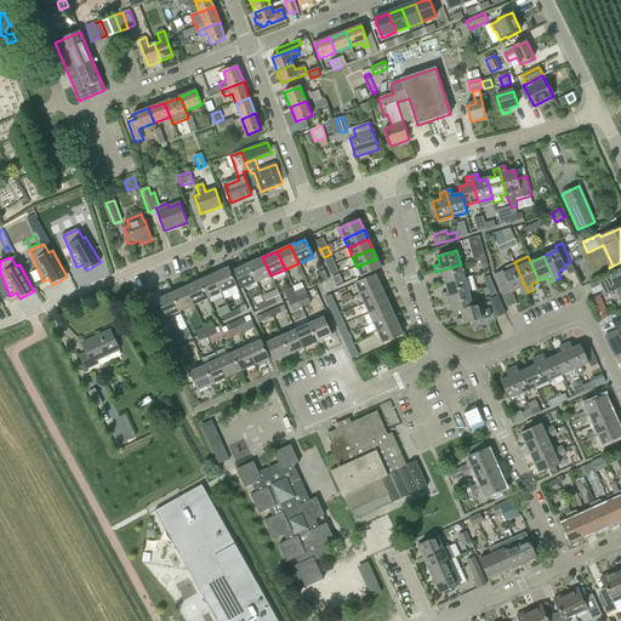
[(249,265),(257,283),(271,275),(262,257),(249,265)]
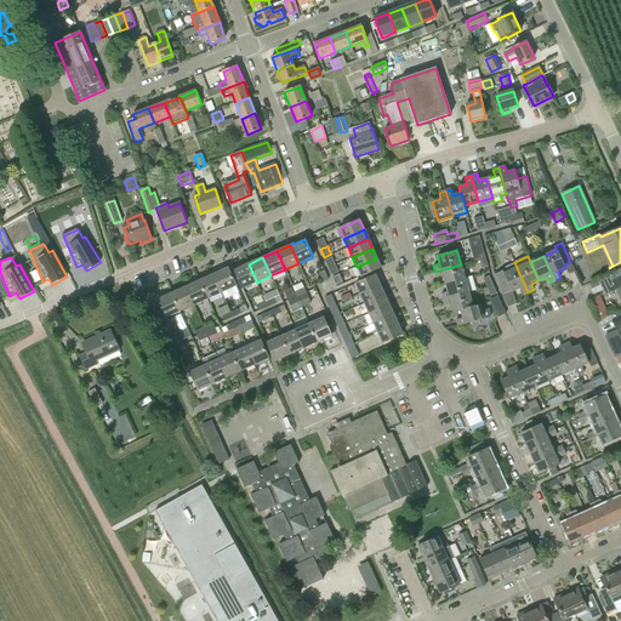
[(336,265),(332,257),(325,261),(329,268),(336,265)]
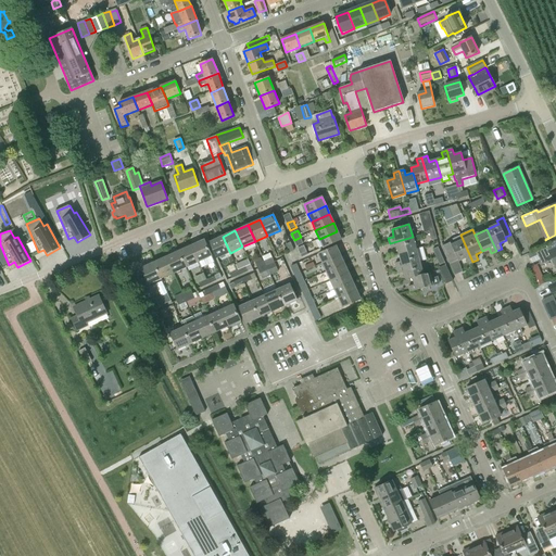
[(341,240),(337,231),(319,239),(323,248),(341,240)]
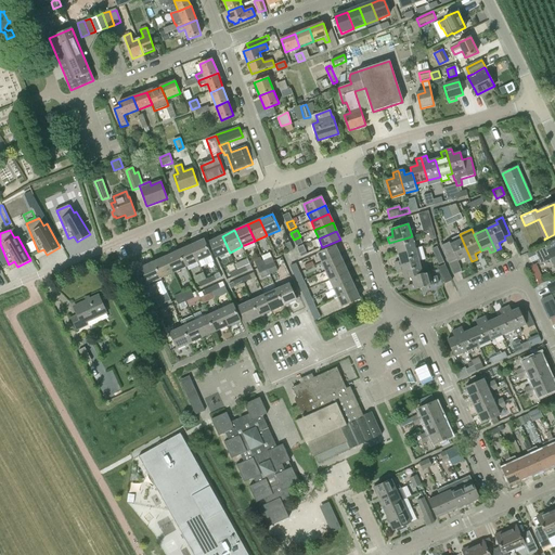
[(467,263),(472,261),(460,234),(449,240),(448,243),(442,245),(446,253),(444,254),(449,263),(457,260),(457,261),(464,258),(467,263)]
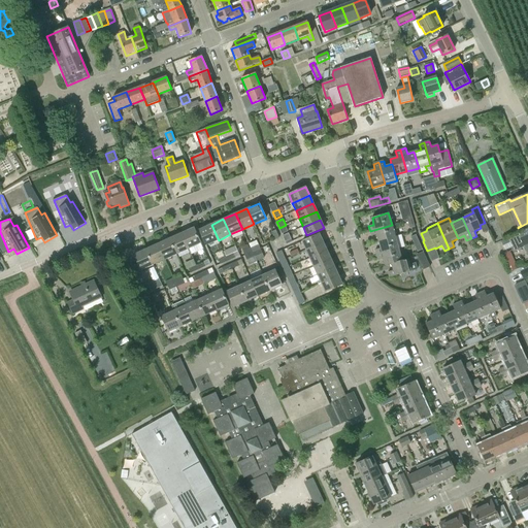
[(219,240),(211,225),(199,230),(206,245),(219,240)]
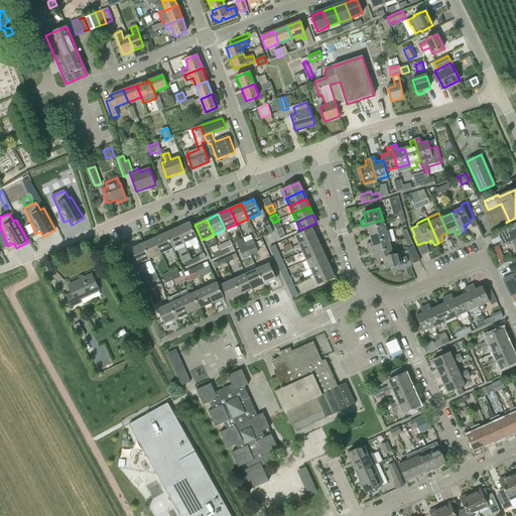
[(281,226),(279,220),(273,223),(276,229),(281,226)]
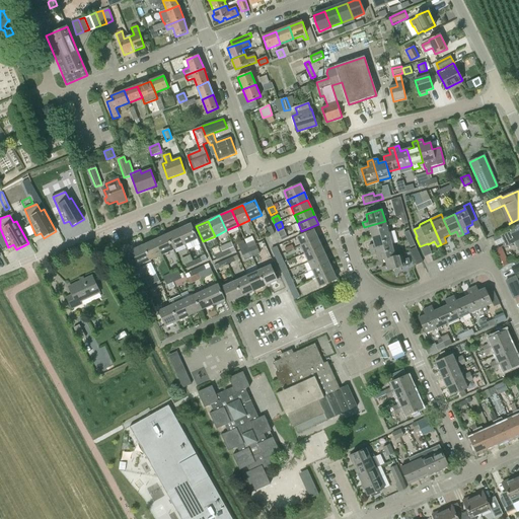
[(372,237),(388,233),(385,221),(364,227),(365,232),(370,231),(372,237)]
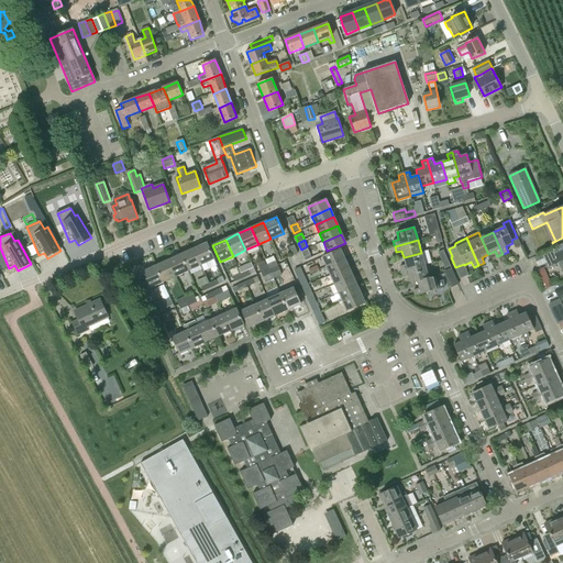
[(207,243),(194,249),(201,265),(214,260),(207,243)]
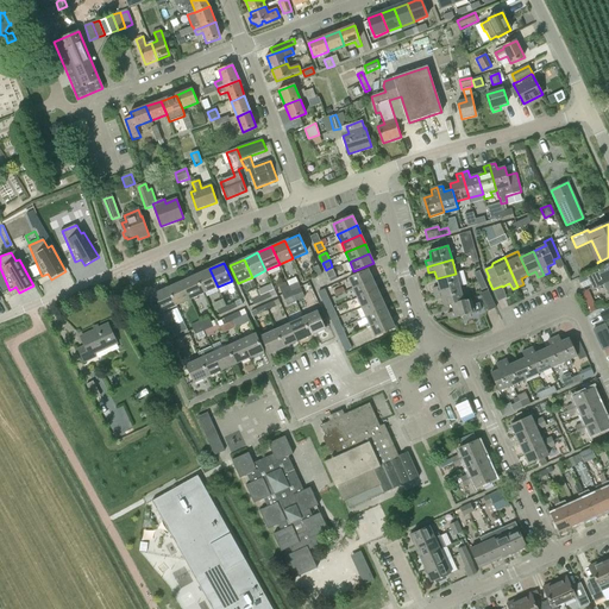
[(196,275),(203,293),(218,287),(209,269),(196,275)]
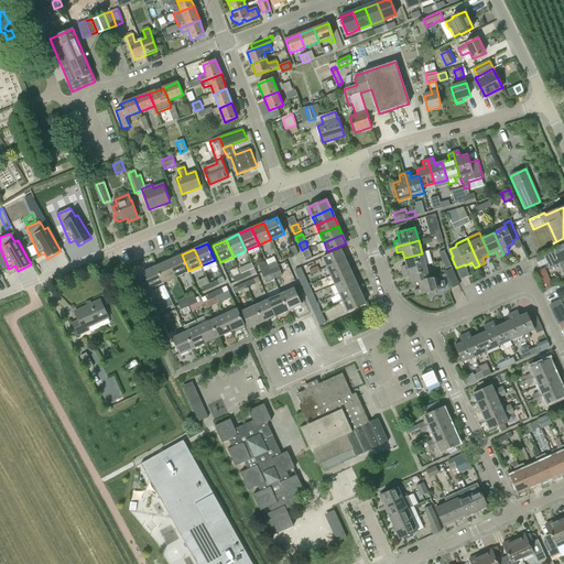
[(312,256),(308,249),(302,252),(305,258),(312,256)]
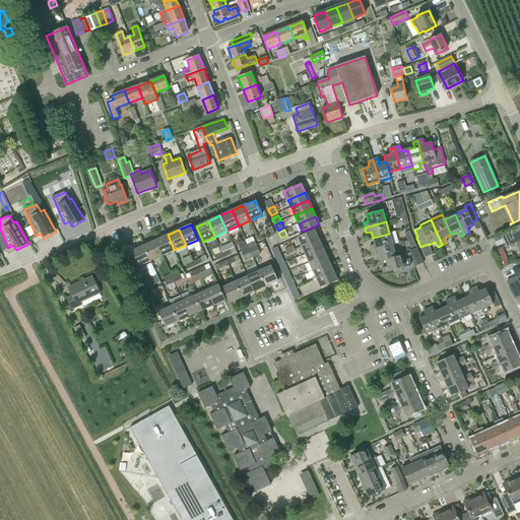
[(298,238),(302,247),(318,239),(315,231),(298,238)]
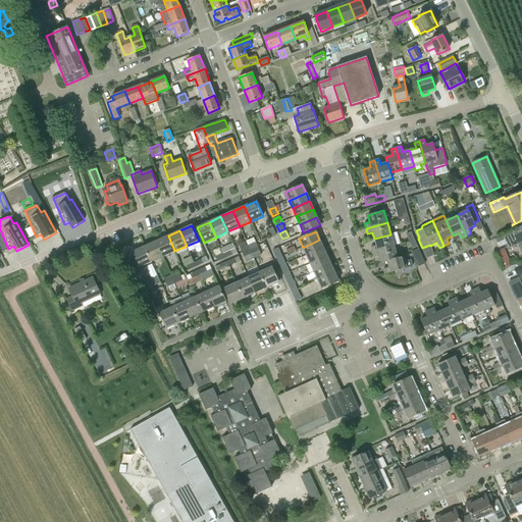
[(521,251),(521,250),(521,232),(515,236),(514,232),(504,238),(509,249),(518,244),(521,251)]
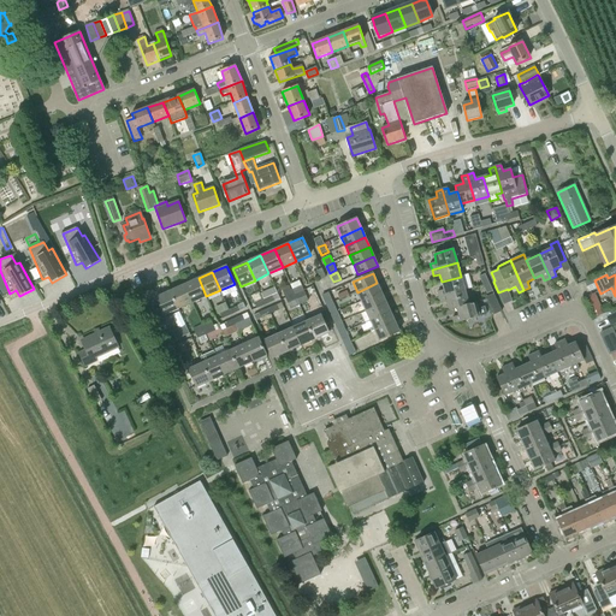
[(438,291),(439,297),(465,290),(461,277),(442,282),(444,290),(438,291)]
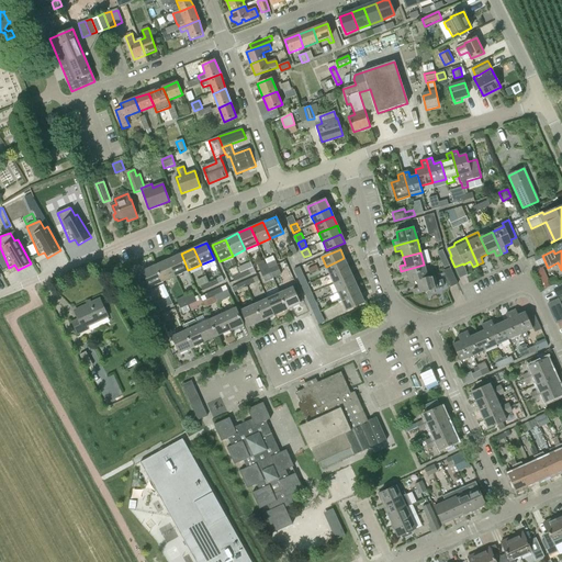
[(181,254),(168,259),(176,277),(188,270),(181,254)]
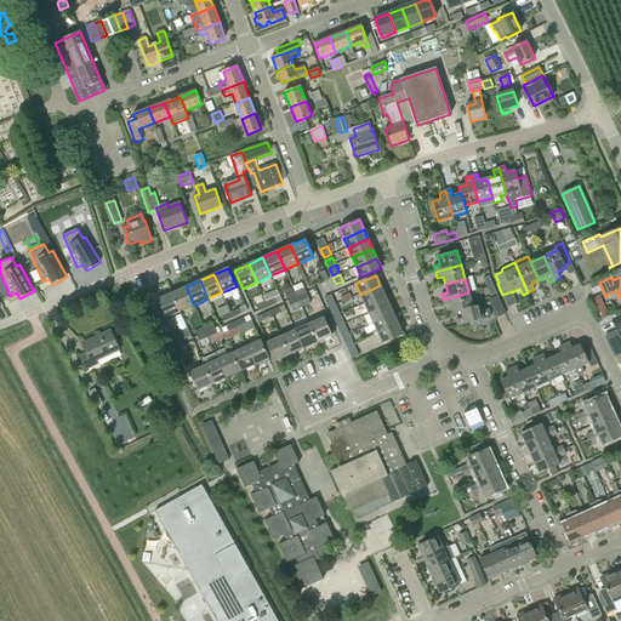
[(385,295),(380,285),(360,295),(364,305),(385,295)]
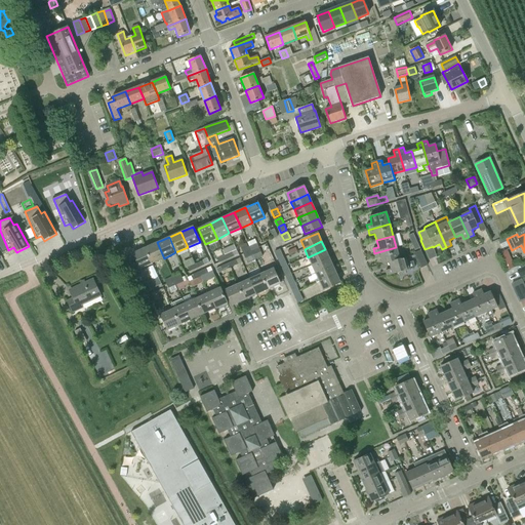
[(152,264),(164,258),(157,242),(146,248),(152,264)]
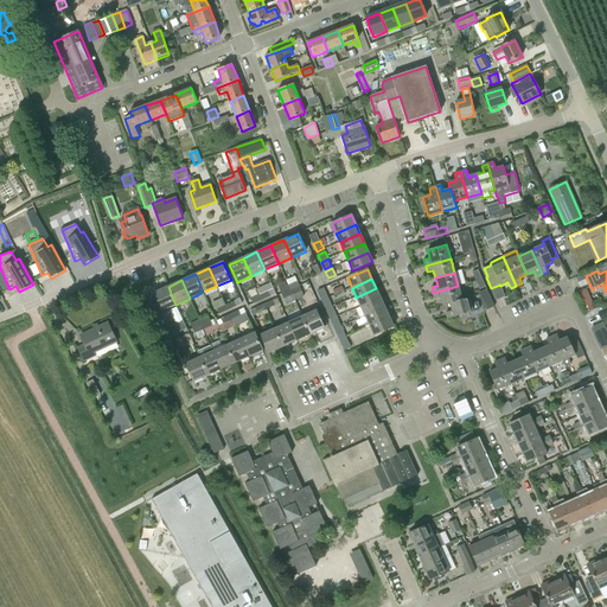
[(458,286),(433,293),(434,299),(441,298),(443,306),(451,304),(449,304),(461,300),(458,286)]
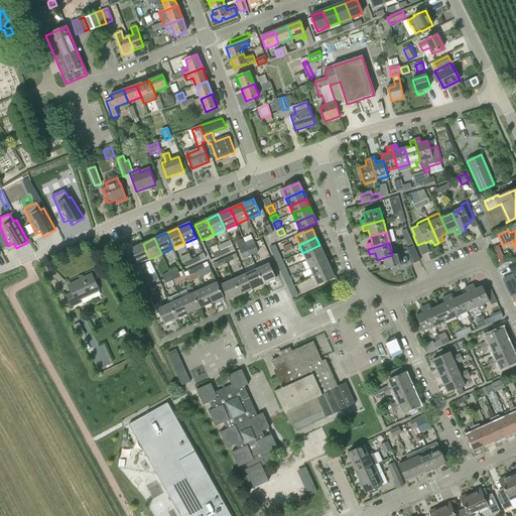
[(138,264),(149,259),(143,244),(131,249),(133,254),(127,257),(134,272),(140,269),(138,264)]
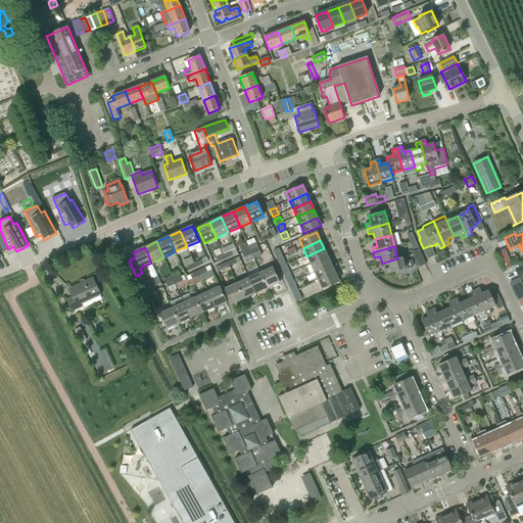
[(221,248),(214,251),(217,257),(224,254),(221,248)]
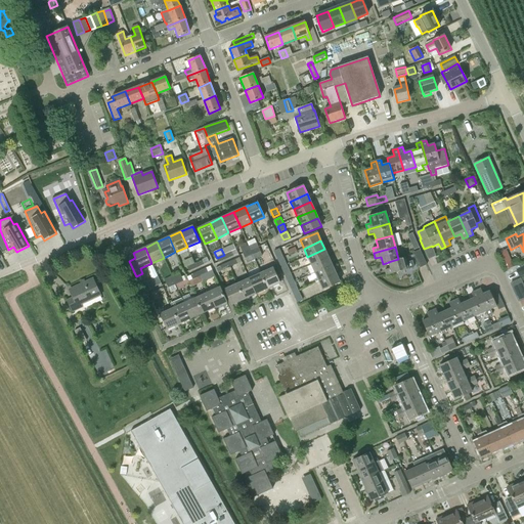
[(280,249),(274,252),(277,258),(282,255),(280,249)]
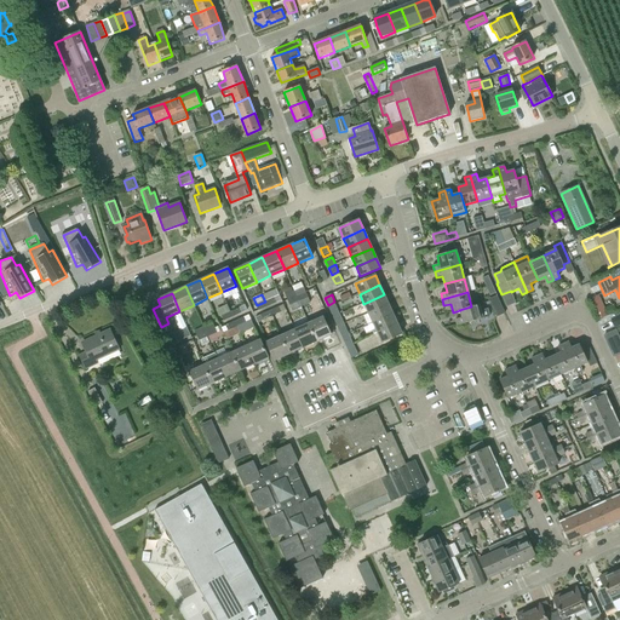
[(384,294),(363,304),(368,314),(389,304),(384,294)]
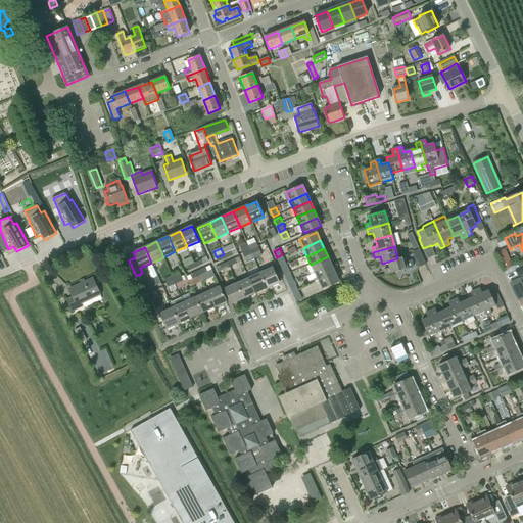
[(426,265),(423,258),(420,251),(413,254),(419,268),(426,265)]
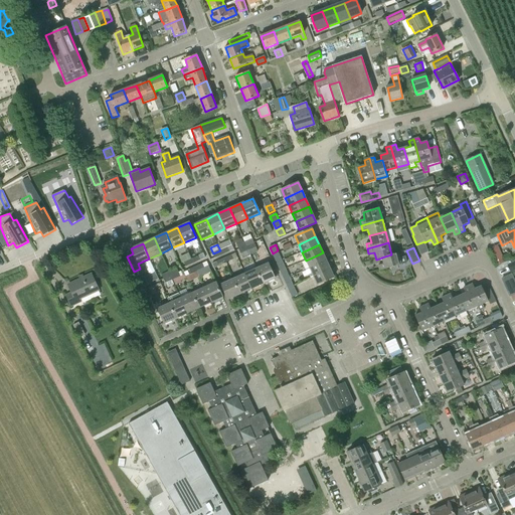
[(310,269),(326,261),(323,252),(306,261),(310,269)]
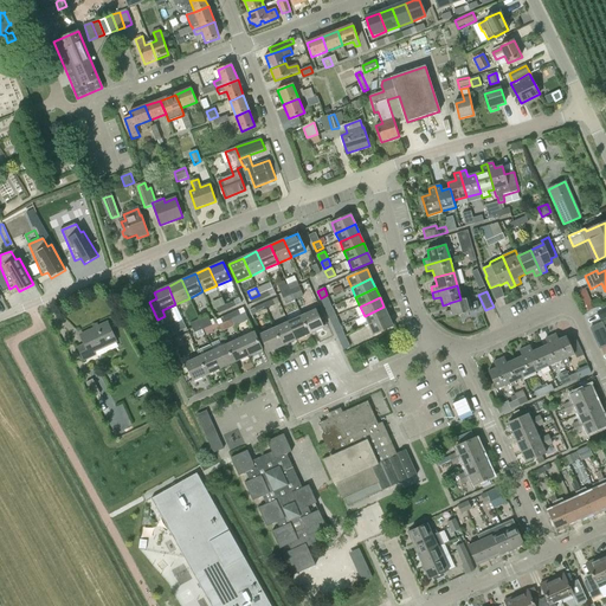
[(451,310),(445,313),(447,318),(472,311),(479,309),(477,301),(470,303),(468,297),(461,300),(449,303),(450,303),(451,310)]
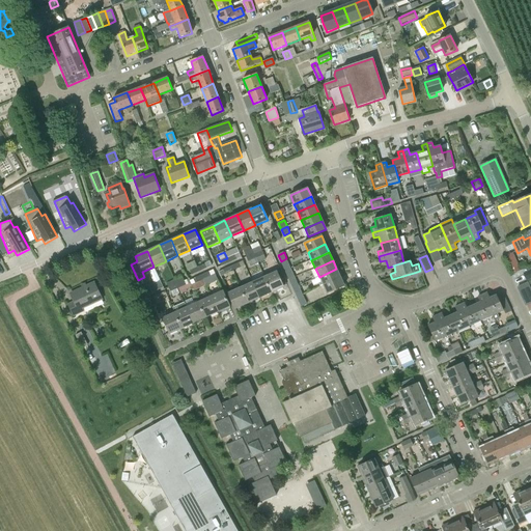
[(289,263),(283,267),(285,272),(291,269),(289,263)]
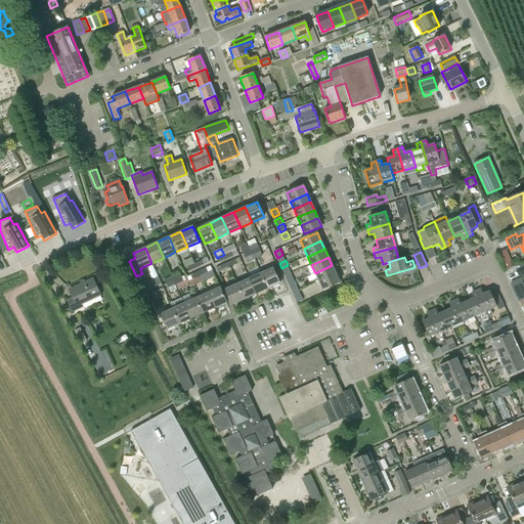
[(288,265),(281,268),(285,274),(291,271),(289,269),(288,265)]
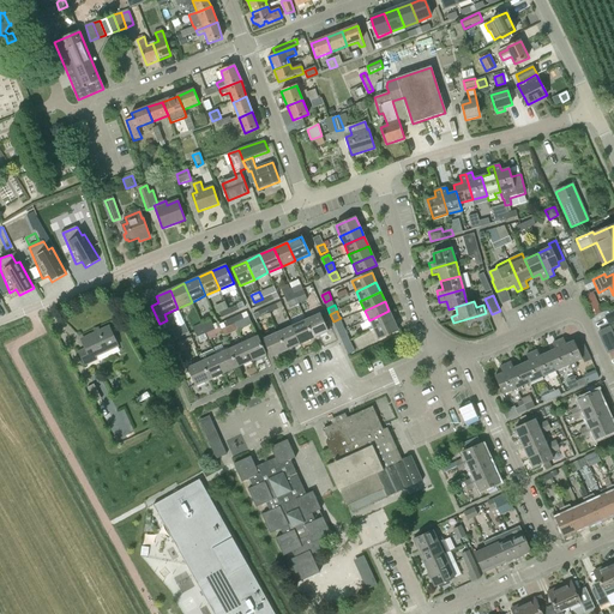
[(389,311),(369,320),(372,326),(373,330),(393,320),(389,311)]
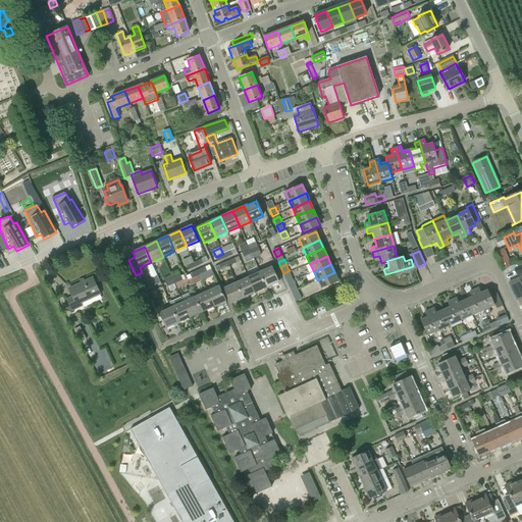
[(260,272),(267,288),(278,282),(272,267),(260,272)]
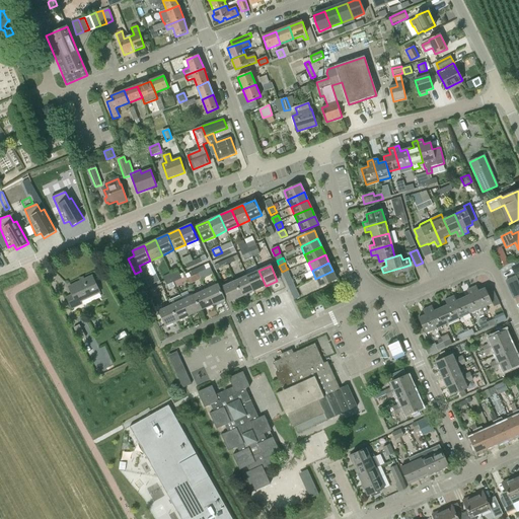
[(246,276),(253,291),(266,286),(258,271),(246,276)]
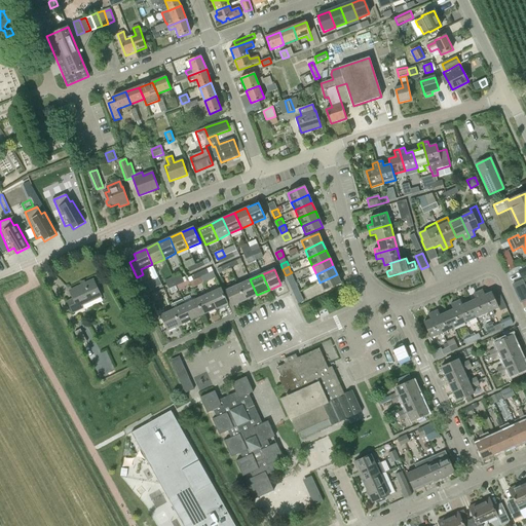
[(341,283),(337,274),(320,283),(324,291),(341,283)]
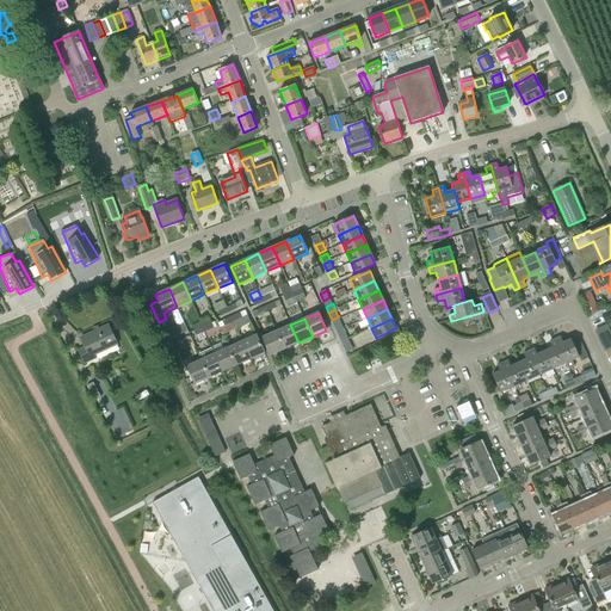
[(341,322),(334,326),(338,332),(344,329),(341,322)]
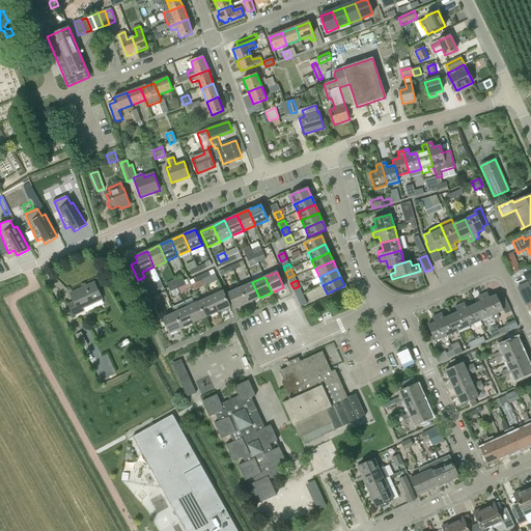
[(241,287),(248,303),(259,298),(252,282),(241,287)]
